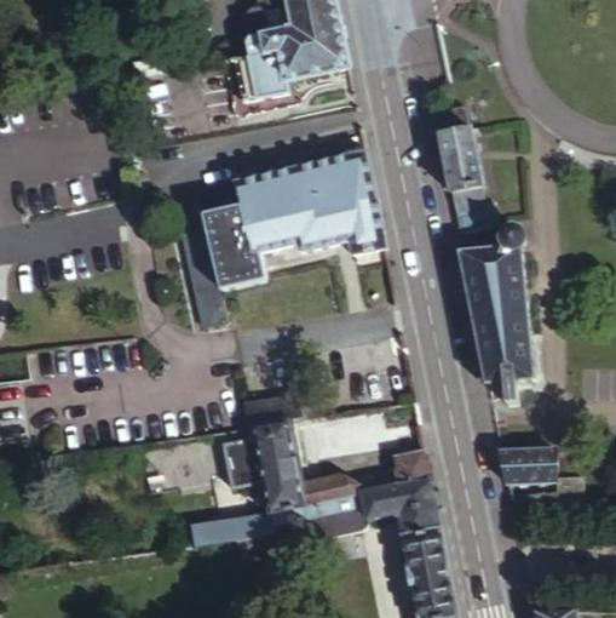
[(276,0),(260,4),(249,6),(232,34),(237,57),(228,58),(235,93),(231,96),(230,98),(229,102),(230,104),(231,108),(235,110),(237,110),(242,109),(245,108),(246,107),(247,104),(294,97),(289,76),(350,63),(337,0),(276,0)]
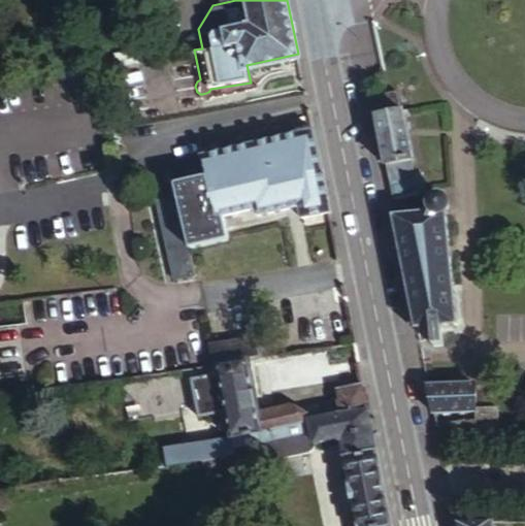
[(367,94),(372,117),(411,108),(411,106),(407,107),(403,87),(367,94)]
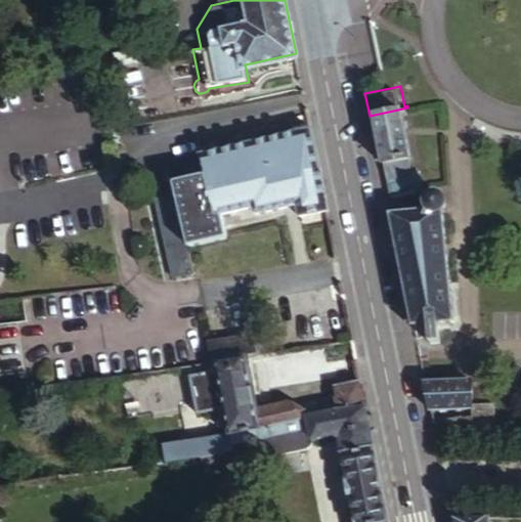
[(370,116),(386,193),(421,186),(429,185),(426,167),(416,169),(414,156),(417,155),(407,107),(370,116)]
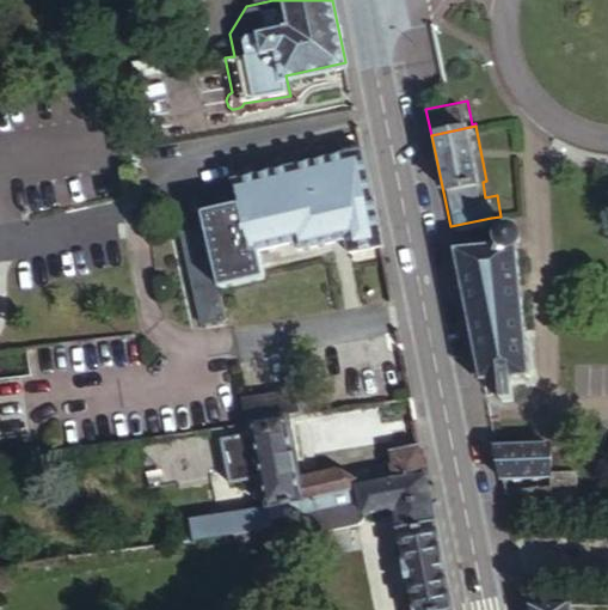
[(229,177),(234,201),(238,200),(237,194),(364,164),(361,145),(229,177)]
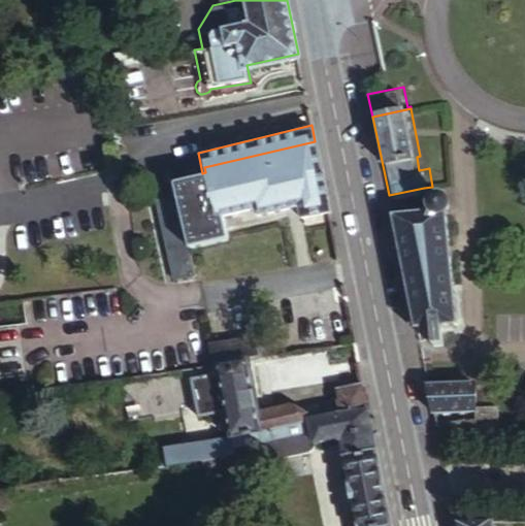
[(320,166),(315,141),(204,167),(205,172),(209,191),(275,176),(320,166)]
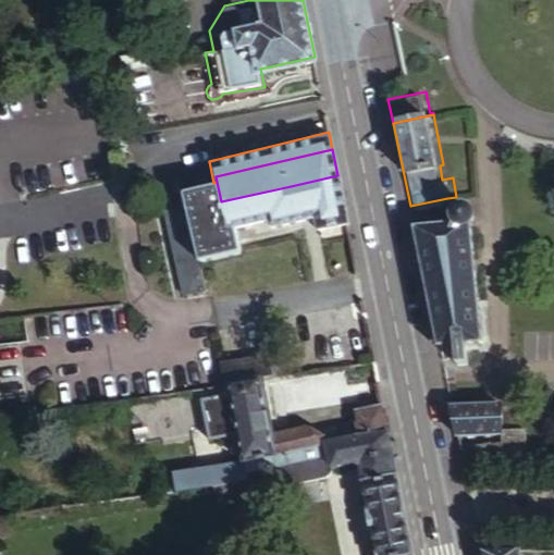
[(225,224),(232,222),(268,214),(269,223),(315,212),(318,225),(346,219),(337,175),(291,186),(221,201),(184,210),(194,253),(223,247),(218,225),(214,226),(213,220),(224,219),(225,224)]
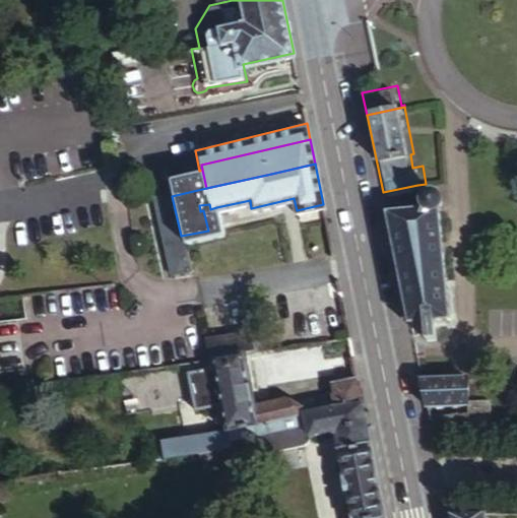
[(167,179),(171,192),(172,196),(206,188),(202,170),(199,171),(167,179)]
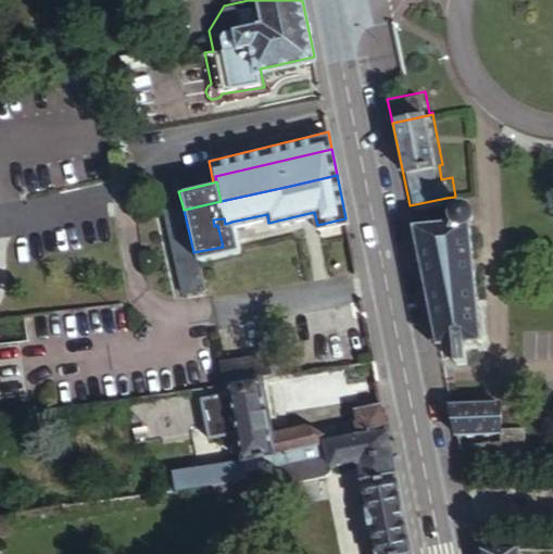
[(410,205),(415,226),(449,219),(447,198),(410,205)]
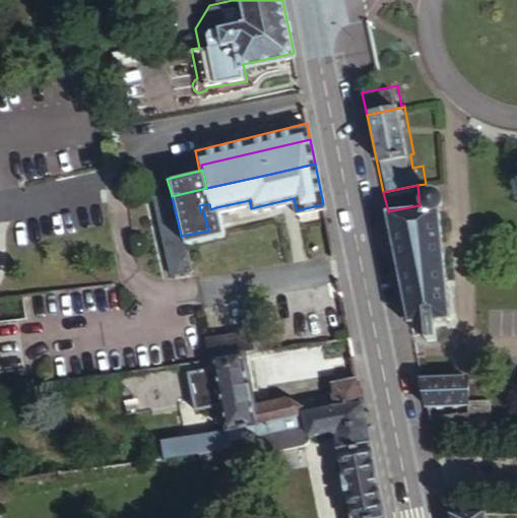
[(172,196),(171,192),(149,196),(168,273),(190,268),(183,243),(181,236),(172,196)]
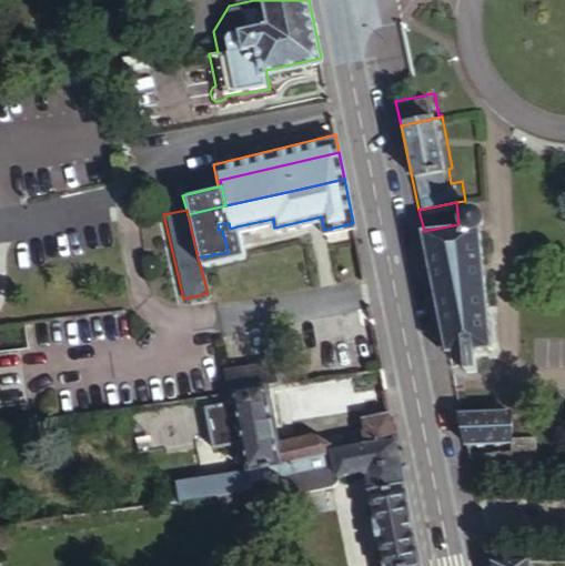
[(419,233),(443,351),(490,349),(483,232),(485,232),(491,228),(492,224),(492,220),(491,216),(488,214),(486,212),(483,211),(480,211),(476,212),(474,214),(472,216),(471,222),(458,224),(424,231),(419,233)]
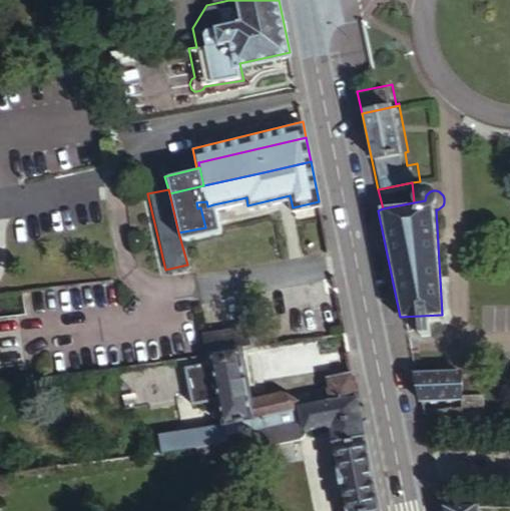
[(205,227),(178,232),(180,239),(219,230),(213,204),(207,206),(206,201),(196,202),(197,208),(200,207),(205,227)]
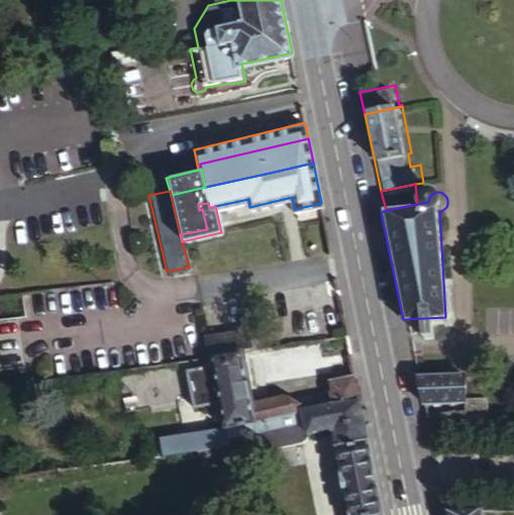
[(0,369),(119,349),(112,301),(0,318),(0,369)]
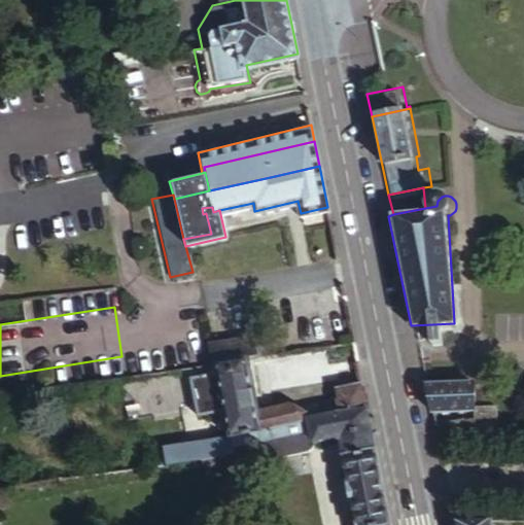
[(226,338),(210,341),(214,361),(232,358),(248,356),(262,354),(268,353),(265,333),(254,334),(252,324),(224,328),(226,338)]
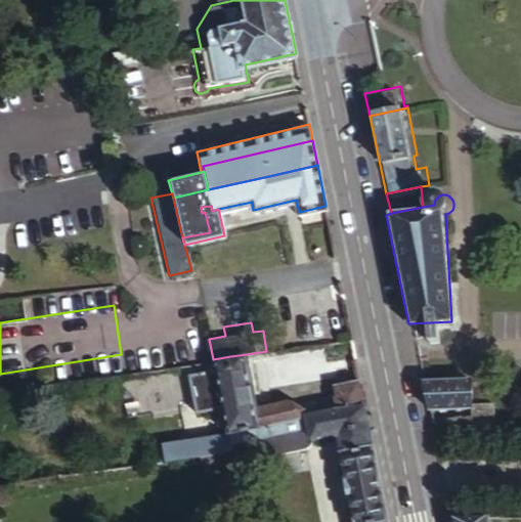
[(230,356),(213,359),(214,366),(221,402),(228,434),(229,437),(300,423),(299,414),(290,409),(259,416),(247,354),(230,356)]
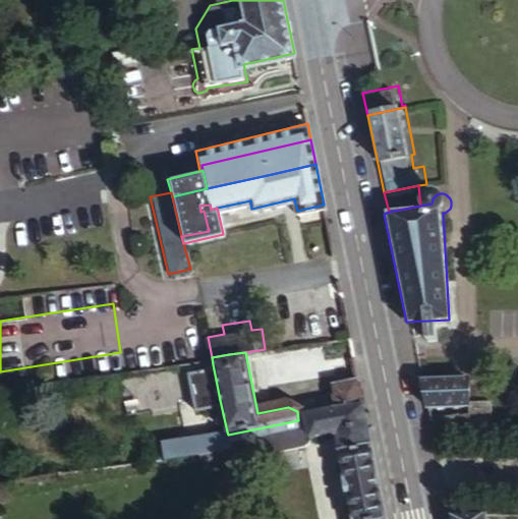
[(220,400),(213,364),(187,369),(195,405),(220,400)]
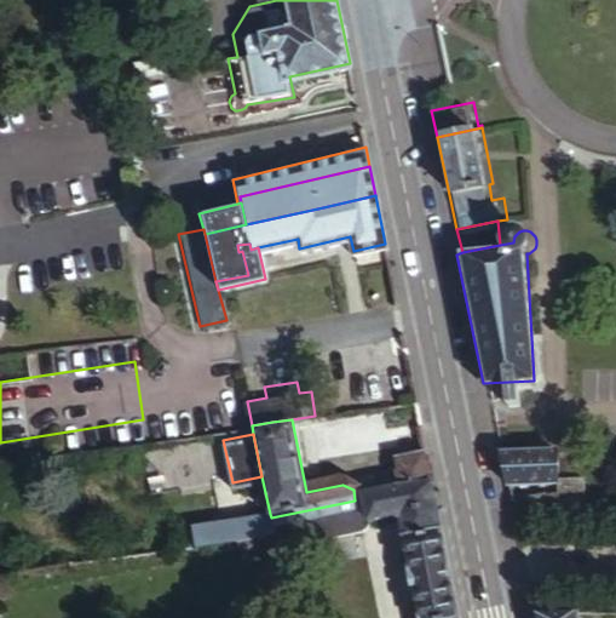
[(504,481),(504,482),(553,482),(553,476),(552,448),(498,450),(504,481)]
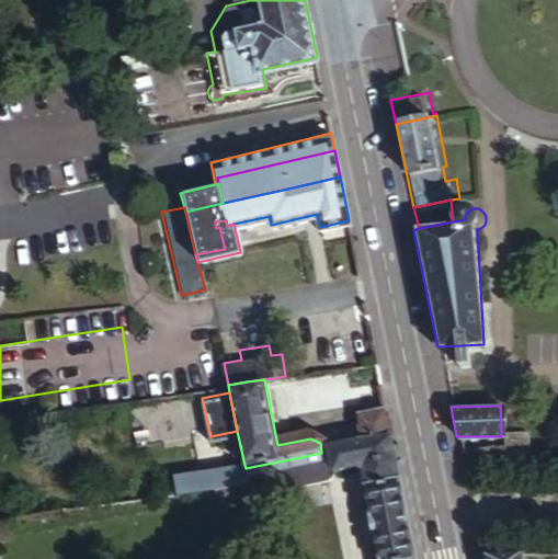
[(355,414),(363,444),(393,437),(387,408),(355,414)]
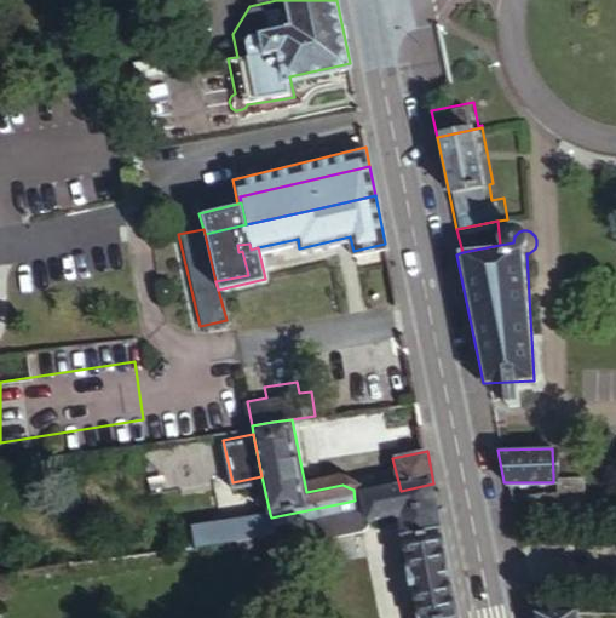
[(579,476),(553,476),(553,482),(554,510),(580,511),(579,476)]
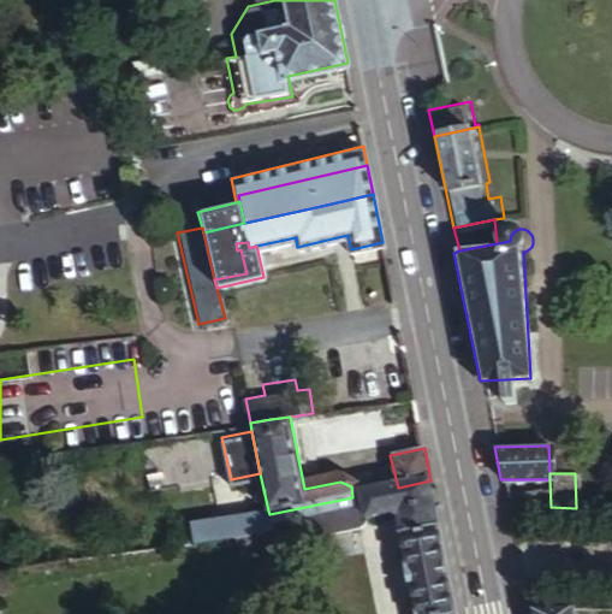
[(352,497),(269,514),(273,532),(275,545),(349,530),(355,527),(360,524),(362,521),(362,515),(385,511),(397,521),(409,578),(416,613),(457,613),(450,576),(431,480),(398,488),(352,497)]
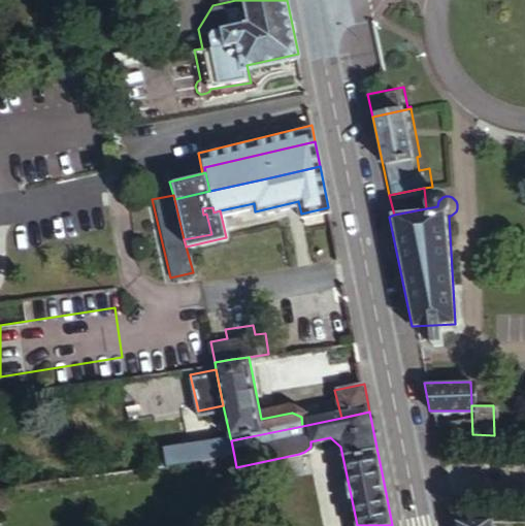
[(432,421),(434,434),(463,434),(462,420),(432,421)]
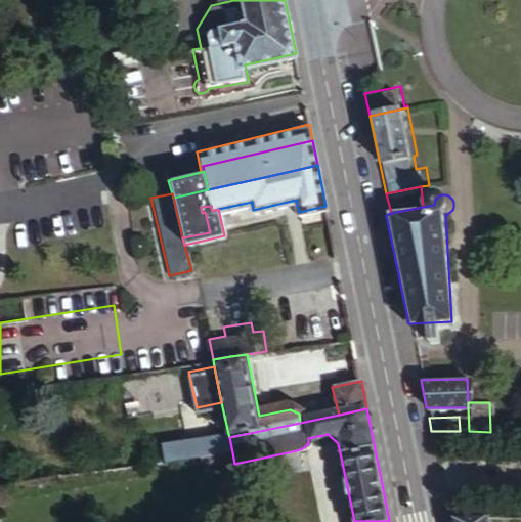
[(164,448),(167,464),(182,461),(232,452),(229,437),(228,434),(164,448)]
